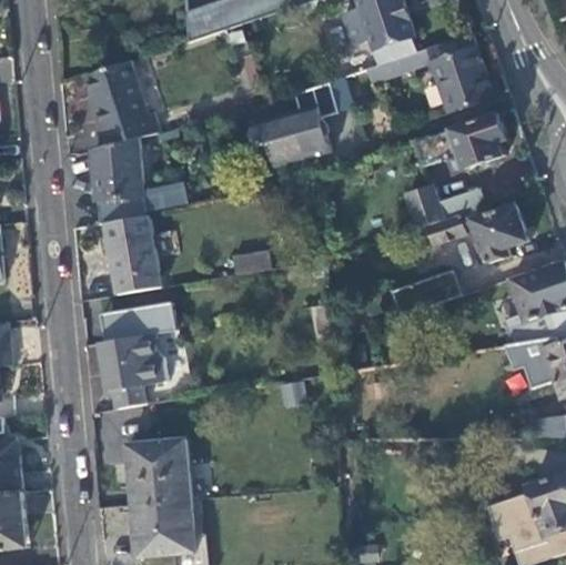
[(219,0),(184,12),(187,42),(239,24),(254,19),(260,18),(296,4),(310,0),(219,0)]
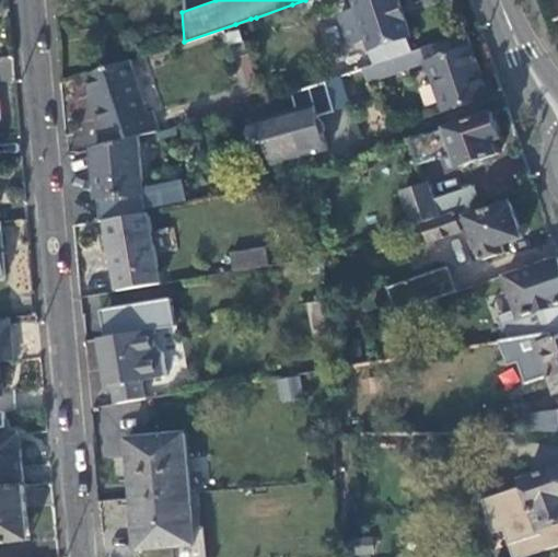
[(327,4),(325,0),(305,0),(292,4),(297,15),(327,4)]
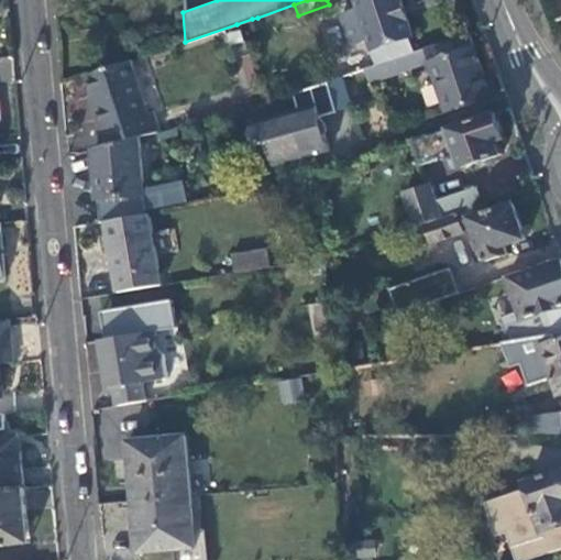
[(367,40),(376,65),(413,53),(407,37),(413,36),(404,10),(399,0),(353,0),(356,9),(339,14),(350,45),(367,40)]
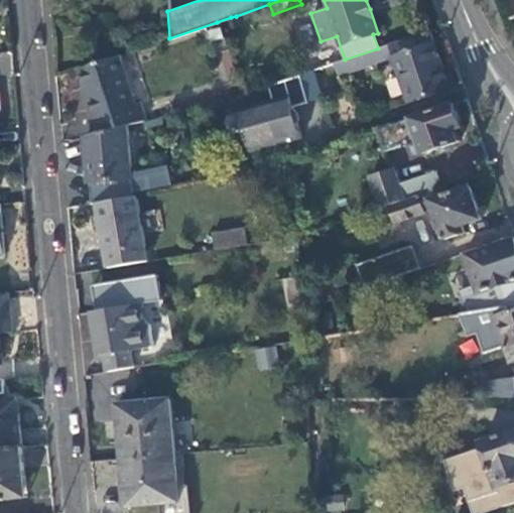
[(437,60),(427,30),(386,45),(390,57),(406,103),(447,88),(437,60)]
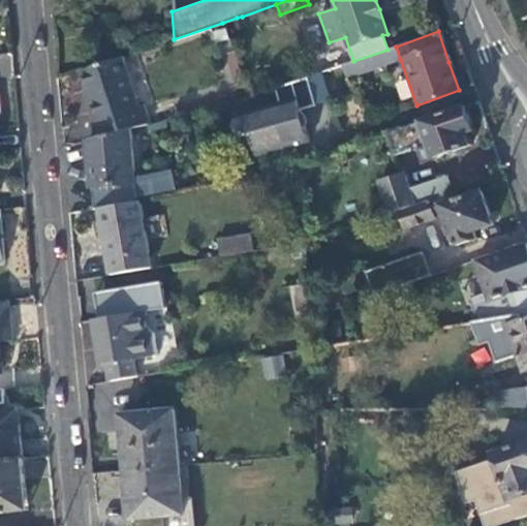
[(328,71),(332,83),(344,79),(400,59),(396,47),(388,50),(353,61),(328,71)]
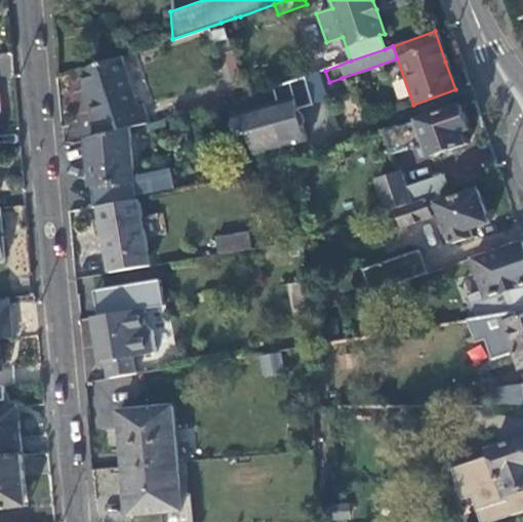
[(142,106),(127,54),(83,69),(88,88),(91,99),(89,99),(94,120),(92,120),(97,135),(126,128),(149,122),(144,105),(142,106)]
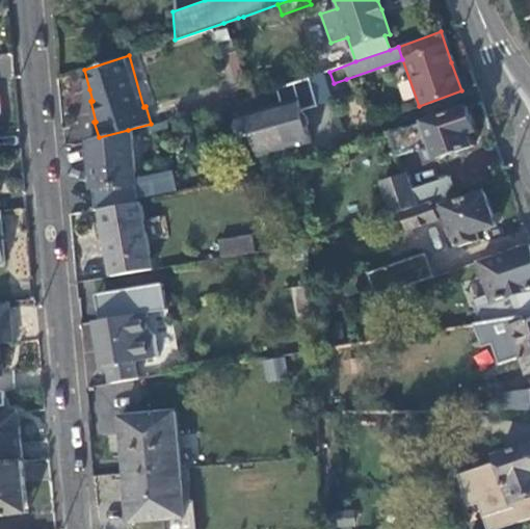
[(320,71),(308,74),(314,97),(325,94),(320,71)]
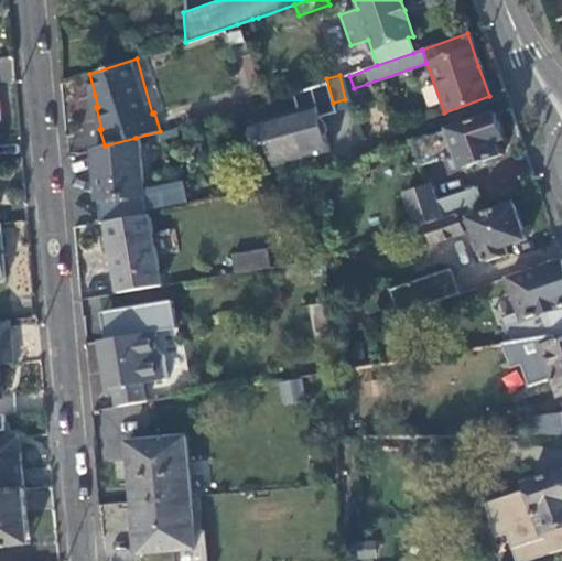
[(334,115),(326,84),(316,88),(292,97),(296,112),(259,123),(262,136),(257,138),(254,142),(254,150),(258,153),(262,154),(267,155),(271,168),(327,152),(325,144),(323,137),(320,138),(317,130),(320,127),(317,119),(334,115)]
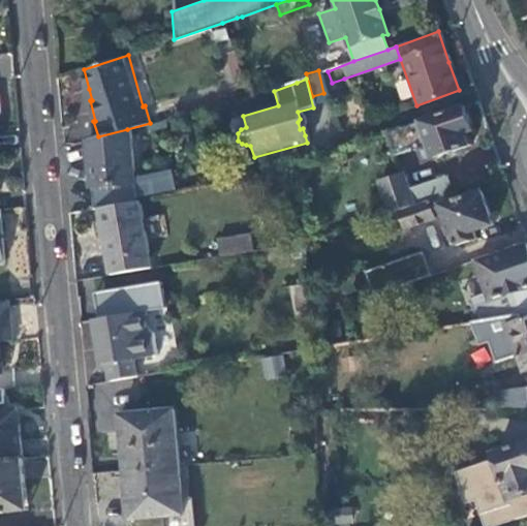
[(348,90),(344,79),(332,83),(336,94),(348,90)]
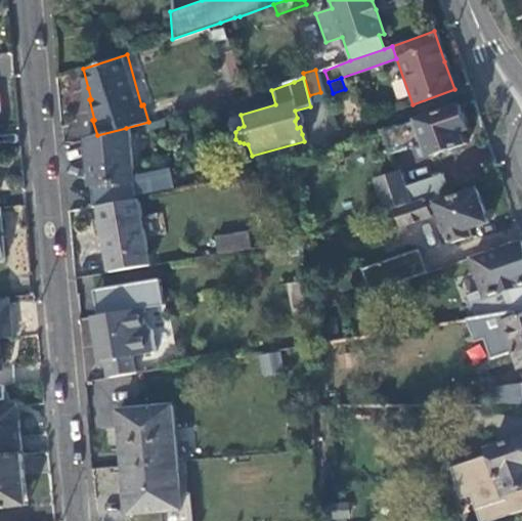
[(462,119),(457,105),(404,124),(408,133),(418,130),(427,157),(464,144),(460,131),(465,129),(462,119)]
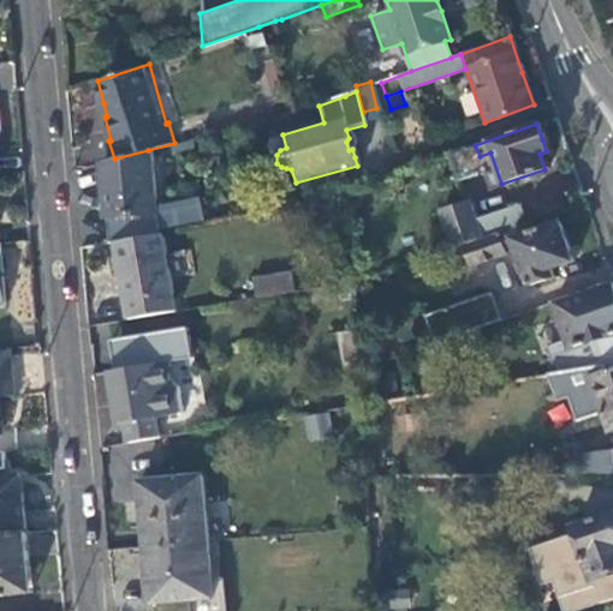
[(475,175),(465,149),(446,155),(457,181),(475,175)]
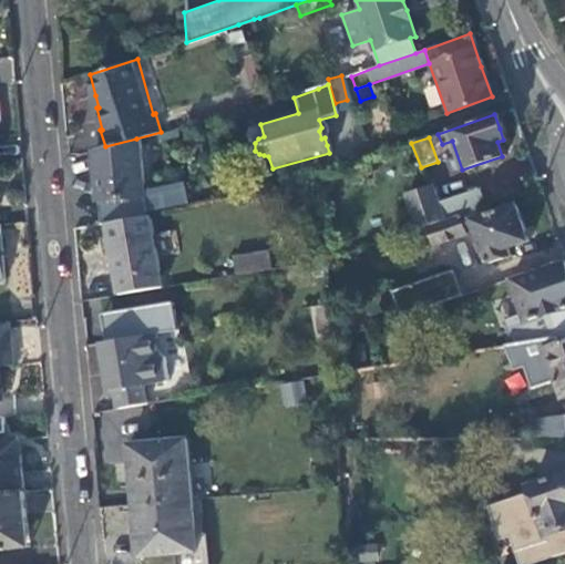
[(141,195),(136,139),(105,146),(90,150),(92,174),(94,201),(141,195)]
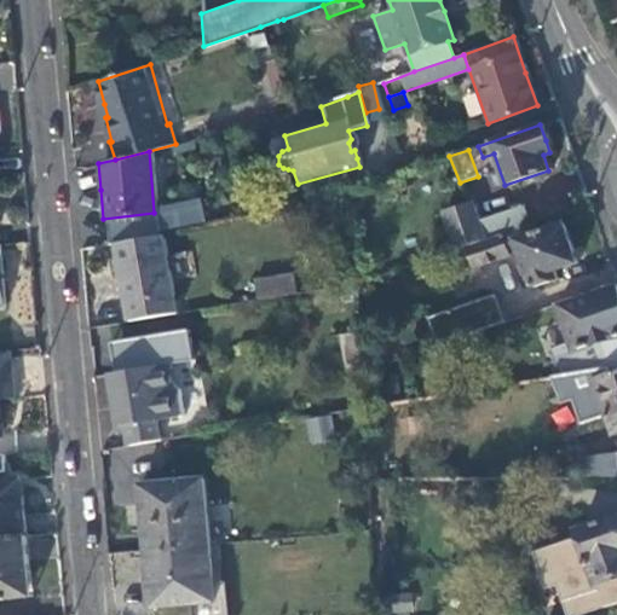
[(472,201),(466,202),(444,210),(457,247),(466,243),(485,237),(478,220),(472,201)]
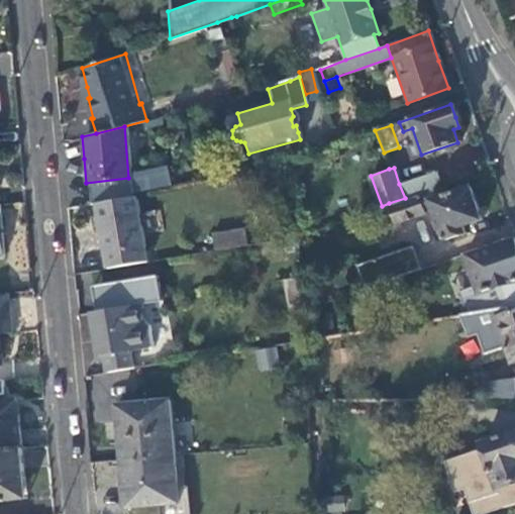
[(435,172),(399,184),(405,198),(430,189),(440,186),(435,172)]
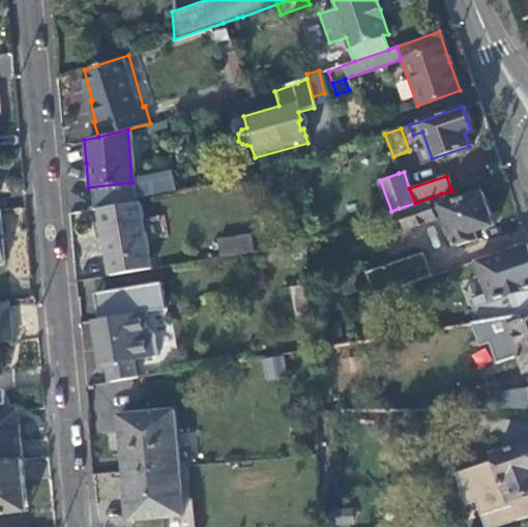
[(445,204),(441,194),(415,203),(399,208),(406,228),(435,218),(434,215),(444,211),(457,244),(475,238),(473,232),(493,225),(486,206),(480,192),(445,204)]
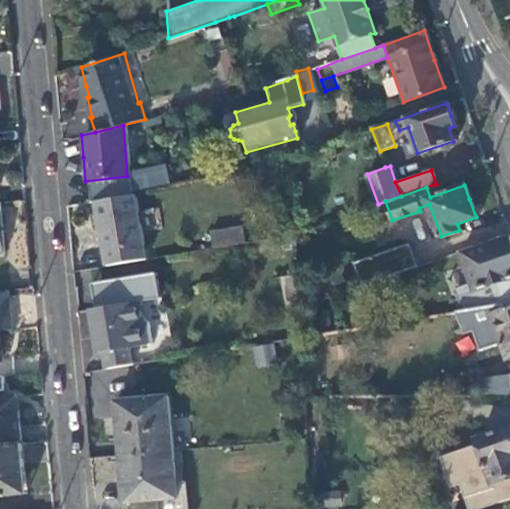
[(101,233),(107,267),(146,260),(133,191),(94,200),(101,233)]
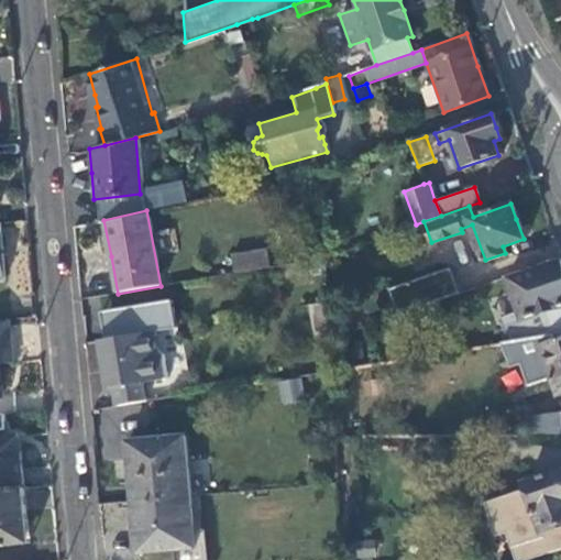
[(272,266),(267,250),(232,255),(234,272),(272,266)]
